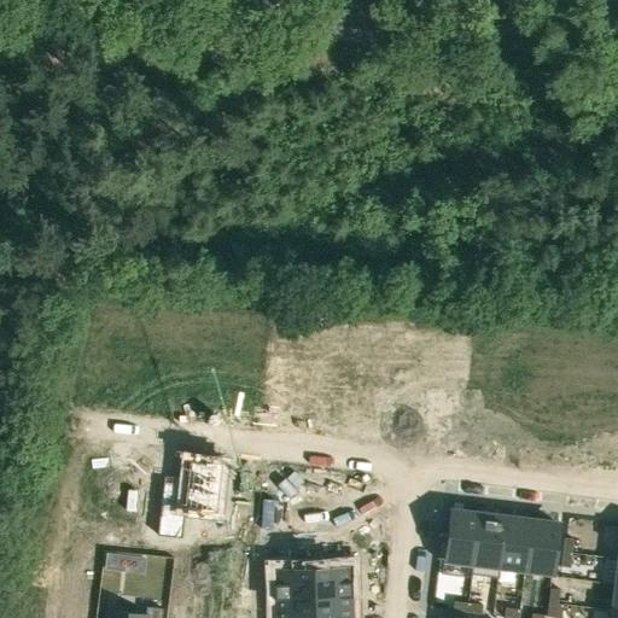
[(85,449),(81,470),(118,474),(115,499),(135,501),(140,468),(121,465),(123,453),(85,449)]
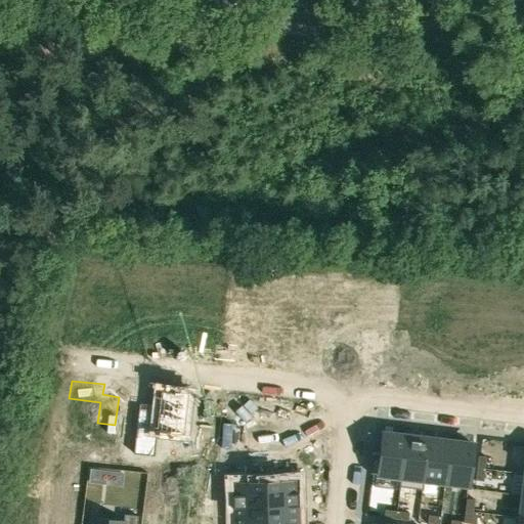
[(138,408),(133,453),(154,455),(156,438),(182,441),(187,393),(160,389),(158,406),(157,410),(138,408)]
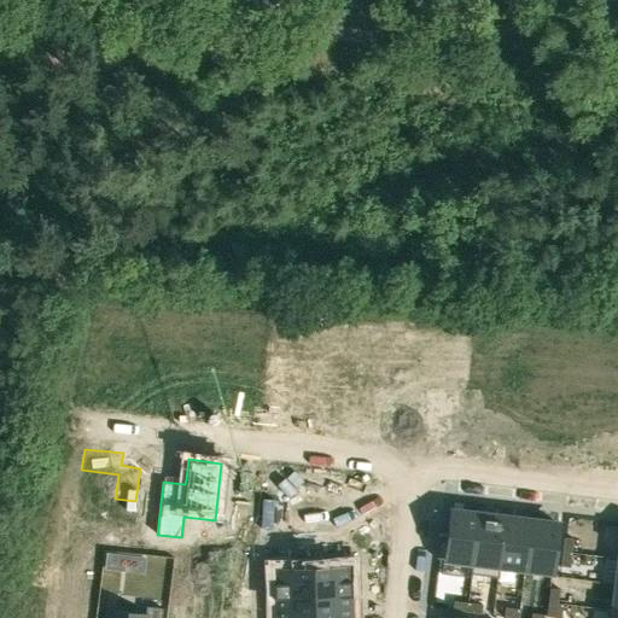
[(438,540),(436,559),(471,563),(472,563),(478,514),(452,511),(448,541),(438,540)]
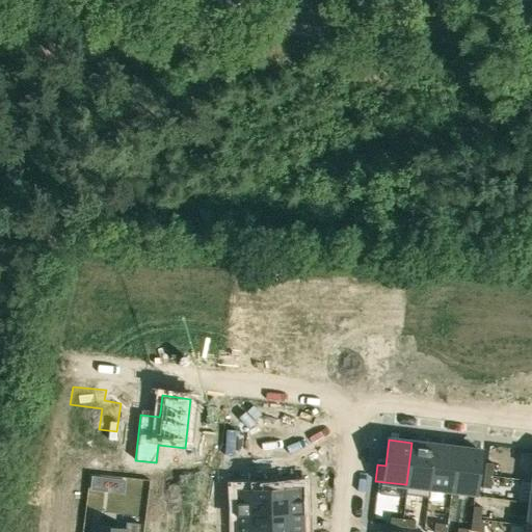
[(405,484),(404,495),(429,498),(430,487),(429,487),(434,446),(411,443),(406,484),(405,484)]
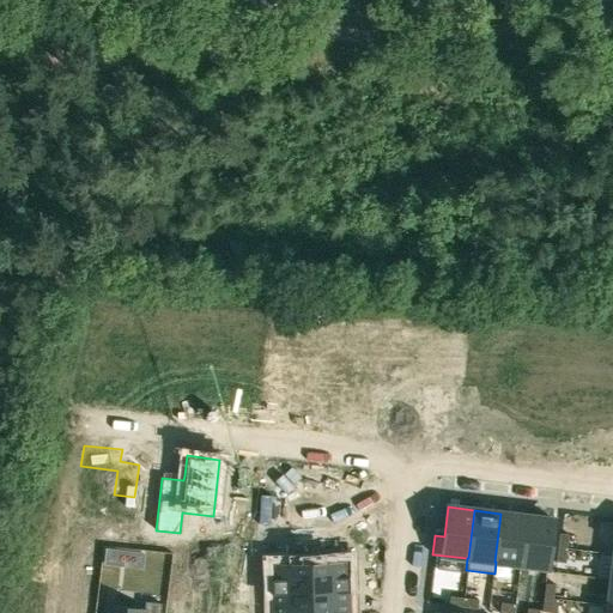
[(325,513),(310,513),(311,522),(321,522),(326,522),(325,513)]
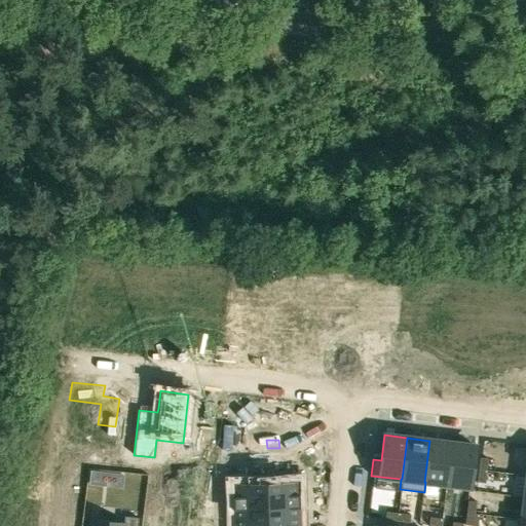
[(292,440),(278,440),(279,448),(284,448),(292,448),(292,440)]
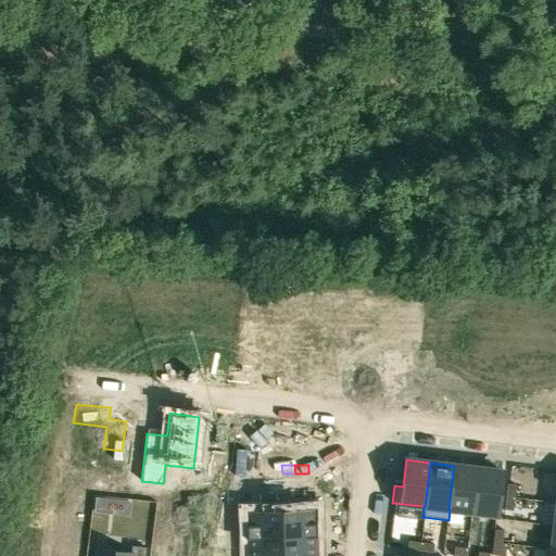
[(258,466),(245,466),(245,476),(254,475),(258,475),(258,466)]
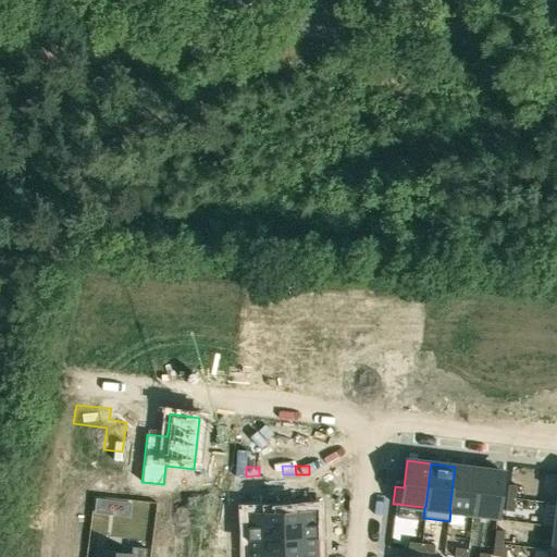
[(272,467),(259,467),(259,475),(263,475),(272,475),(272,467)]
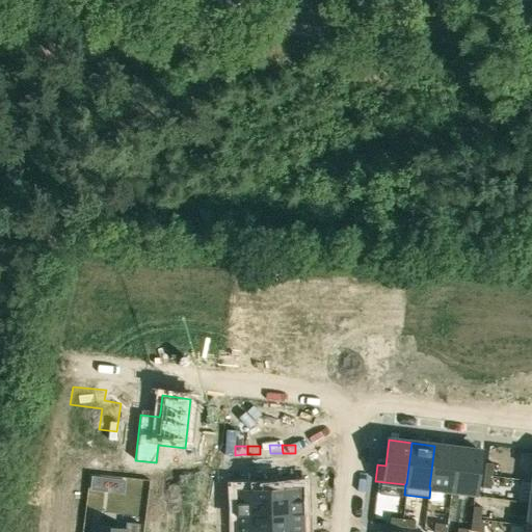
[(434,446),(429,487),(430,487),(451,490),(456,448),(434,446)]
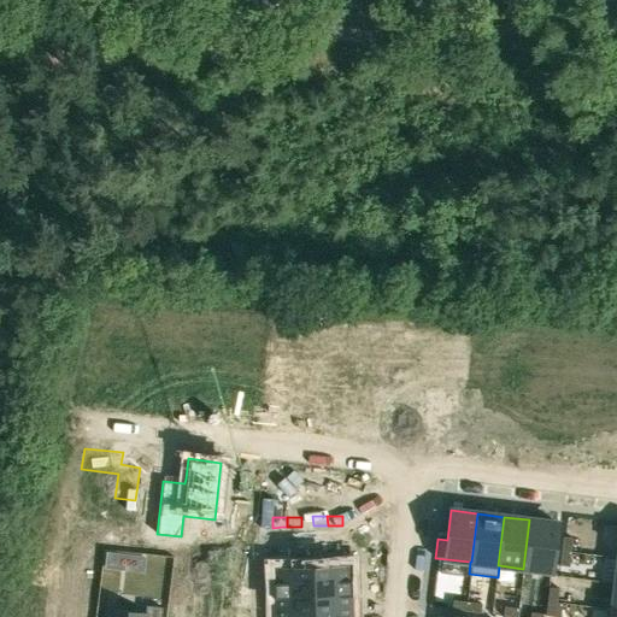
[(529,519),(523,569),(551,571),(557,523),(529,519)]
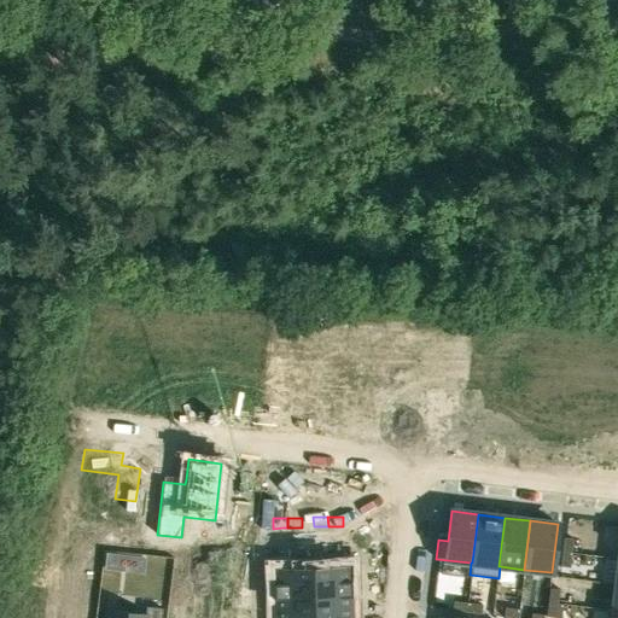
[(324,526),(314,526),(314,541),(324,541),(324,526)]
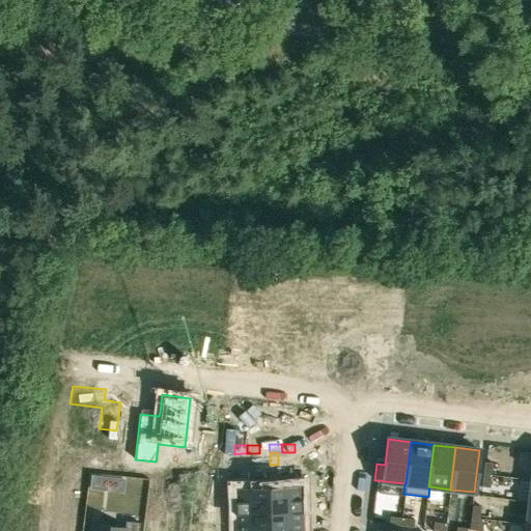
[(282,452),(278,452),(278,465),(286,465),(286,452),(282,452)]
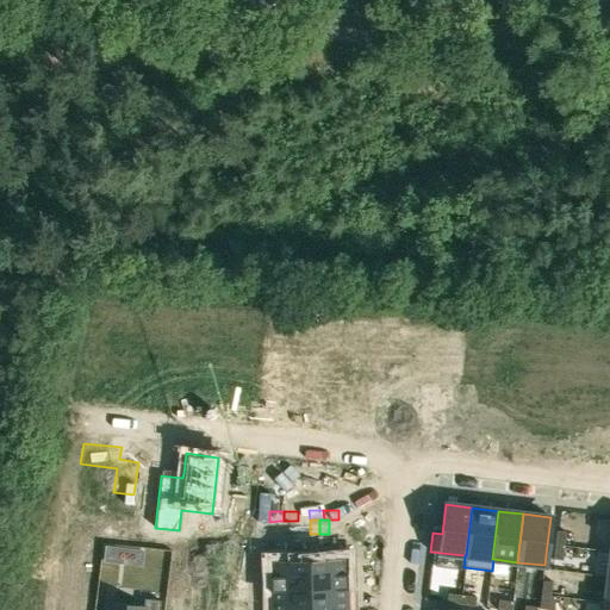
[(338,520),(329,520),(329,534),(338,534),(338,520)]
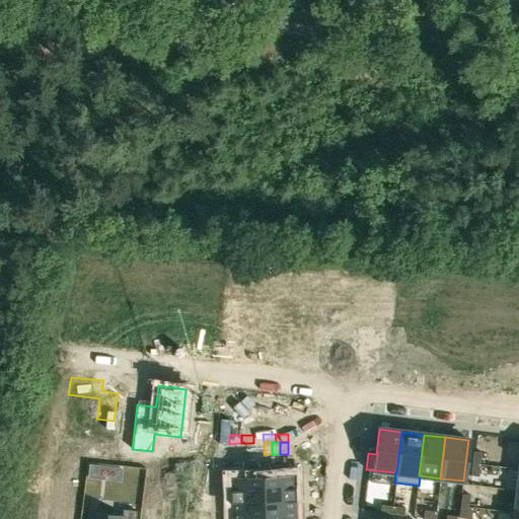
[(237,443),(229,444),(229,455),(237,455),(237,443)]
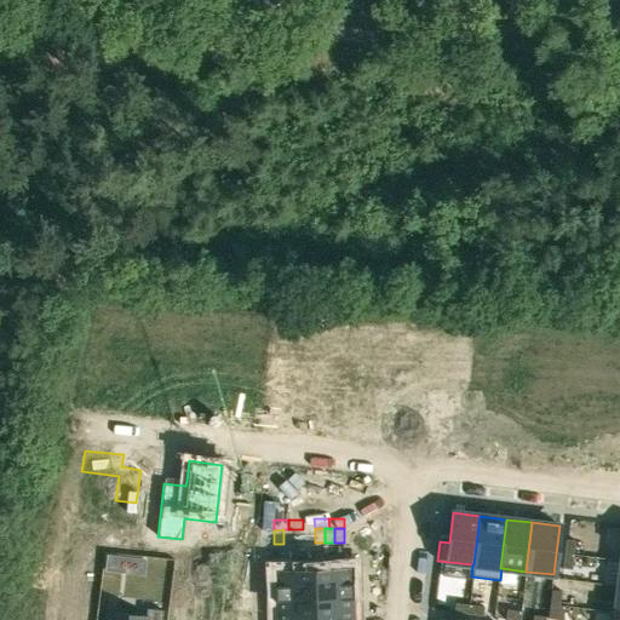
[(288,529),(283,529),(283,544),(293,544),(293,529),(288,529)]
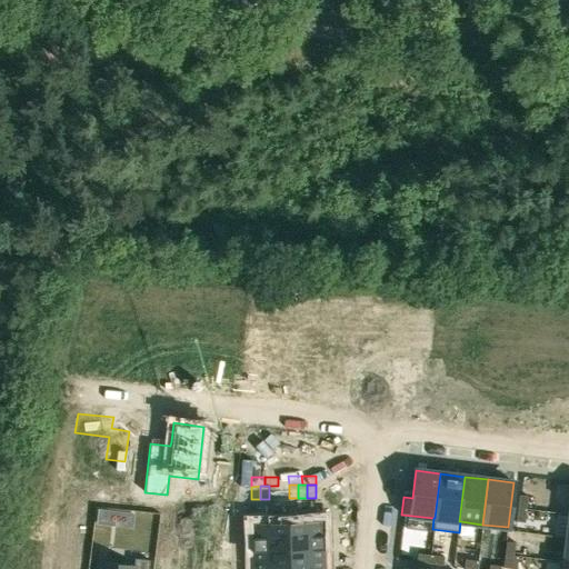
[(278,486),(269,486),(269,499),(278,499),(278,486)]
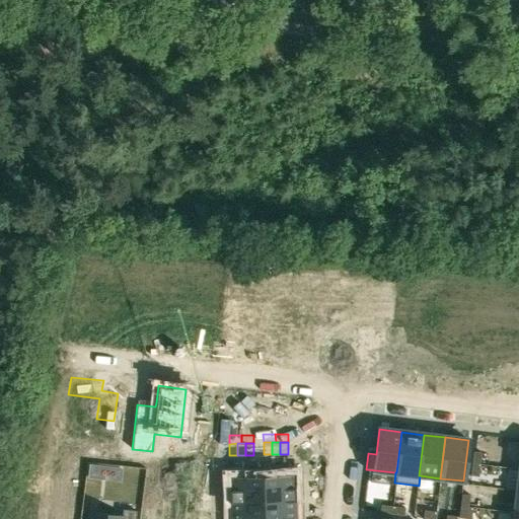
[(472,451),(471,463),(479,464),(480,452),(472,451)]
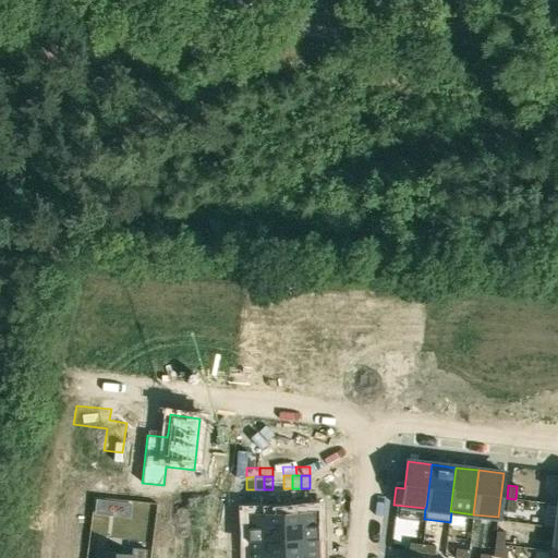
[(507,498),(505,511),(513,512),(516,499),(507,498)]
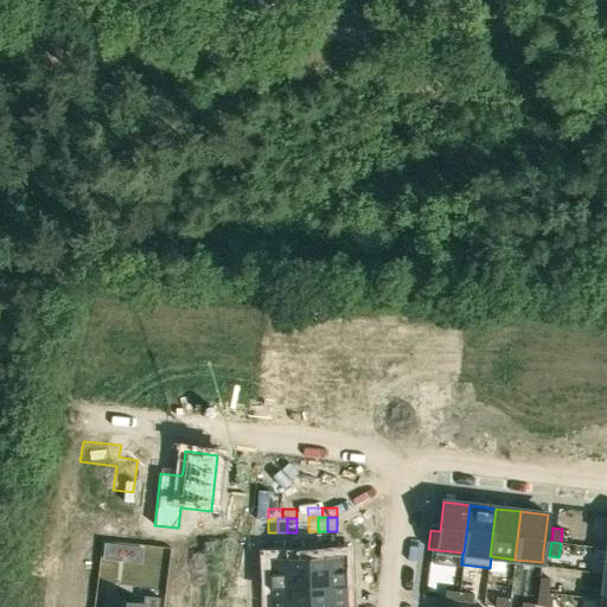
[(345,555),(306,556),(307,587),(346,586),(345,555)]
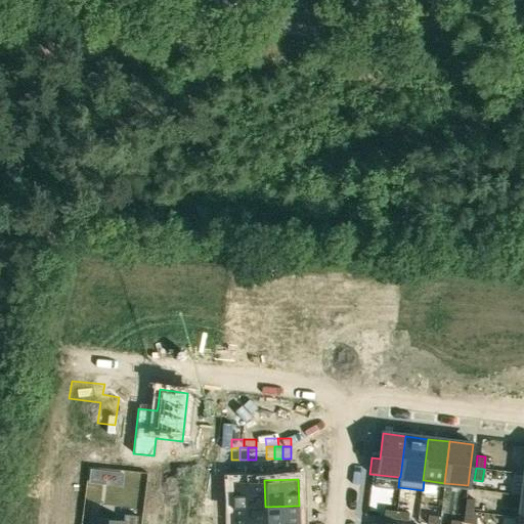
[(264,480),(231,482),(232,508),(265,507),(264,480)]
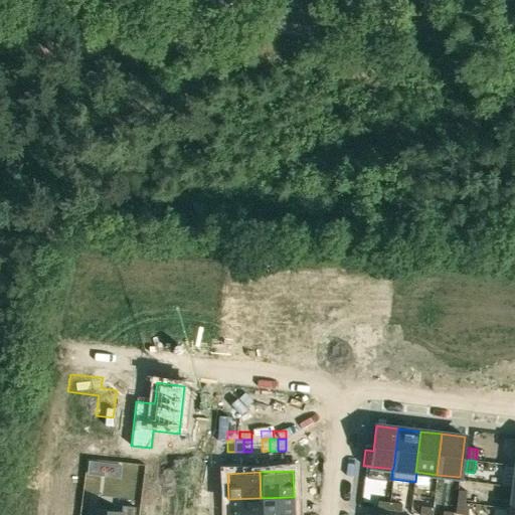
[(458,490),(457,502),(465,503),(466,491),(458,490)]
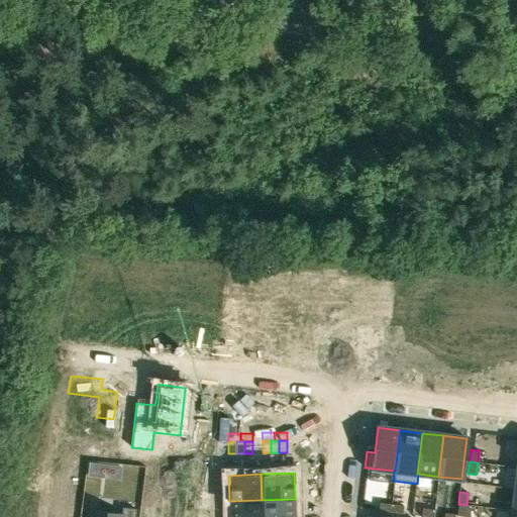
[(295,499),(262,500),(263,516),(295,516),(295,499)]
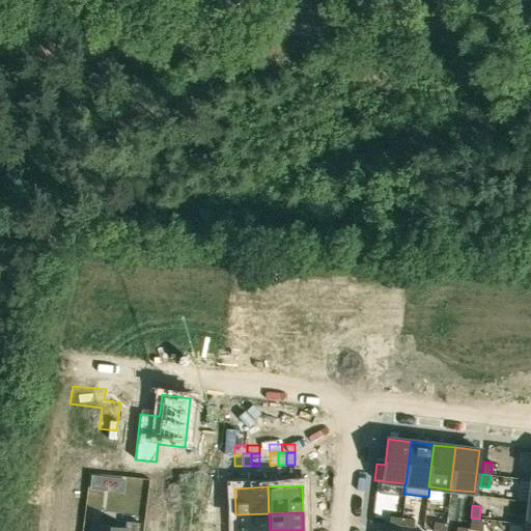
[(269,513),(235,514),(235,530),(269,530),(270,530),(269,513)]
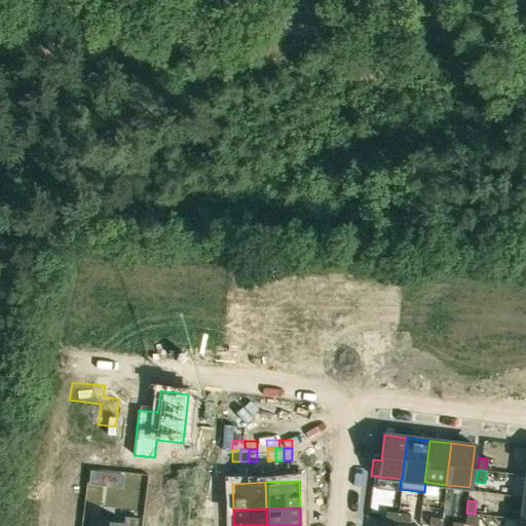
[(385,512),(384,520),(397,522),(398,514),(385,512)]
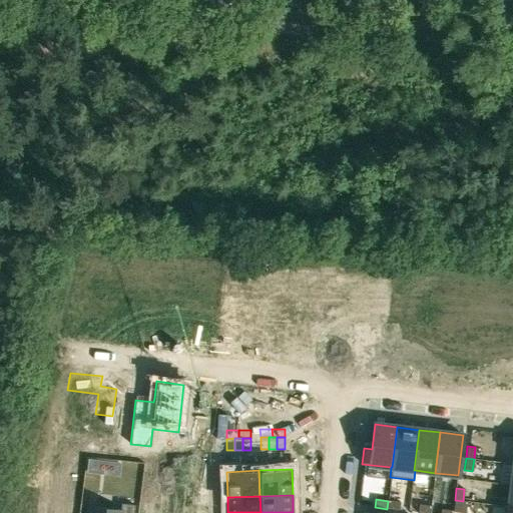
[(455,500),(453,512),(458,512),(461,512),(463,501),(455,500)]
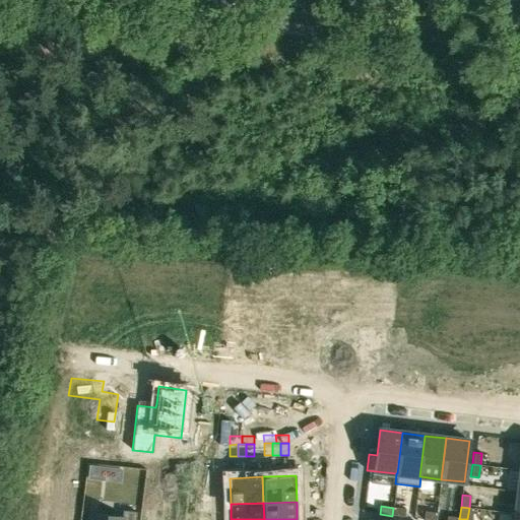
[(393,508),(392,516),(404,517),(405,509),(393,508)]
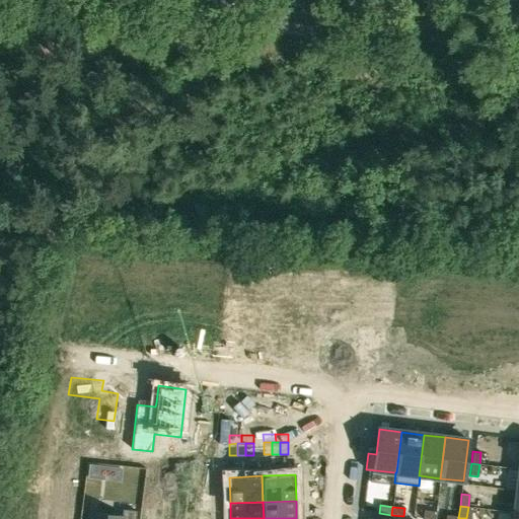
[(89,512),(88,518),(135,518),(137,511),(123,509),(122,516),(89,512)]
